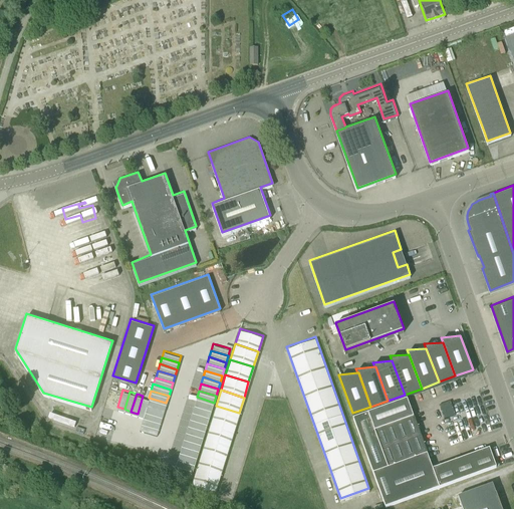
[(143,396),(138,414),(144,415),(145,410),(147,404),(149,398),(143,396)]
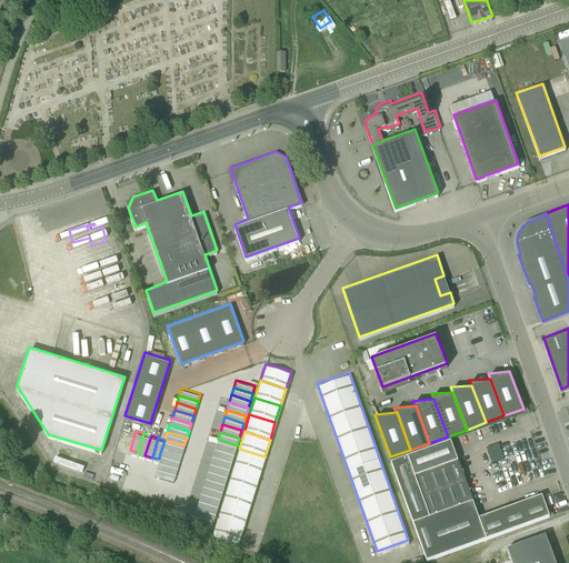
[(390,459),(426,558),(549,512),(541,491),(479,514),(450,438),(390,459)]
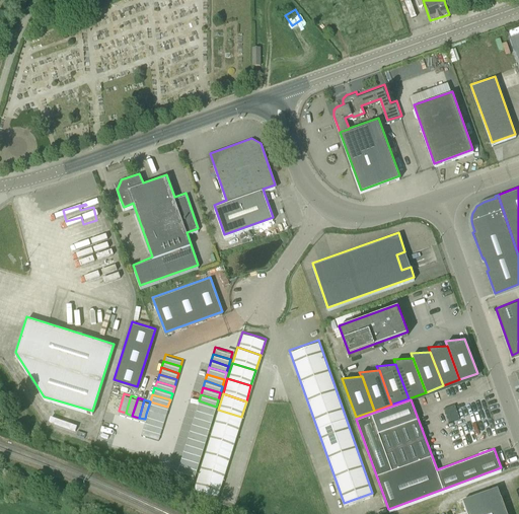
[(199,400),(196,408),(214,413),(216,407),(199,400)]
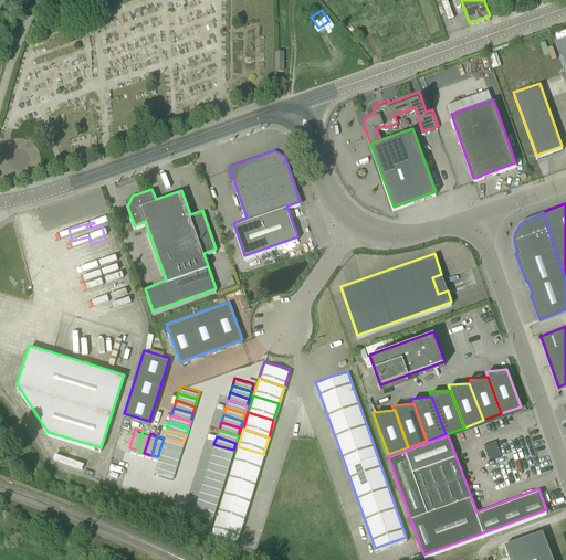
[(164,437),(161,444),(180,451),(182,443),(164,437)]
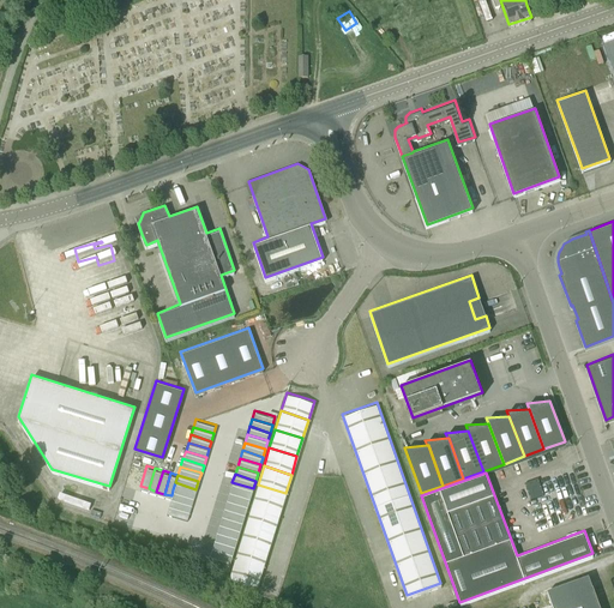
[(175,482),(173,489),(194,497),(196,489),(175,482)]
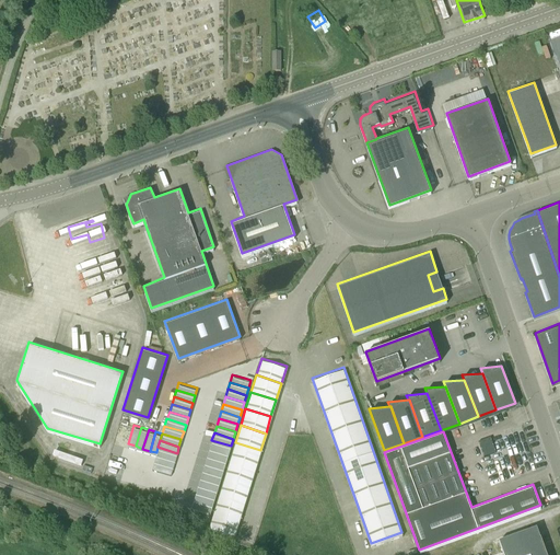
[(211,440),(209,448),(229,453),(231,446),(211,440)]
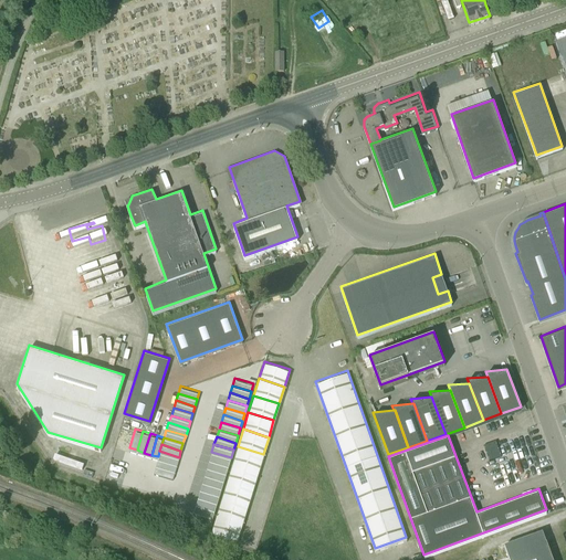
[(263,454),(238,446),(232,463),(258,471),(263,454)]
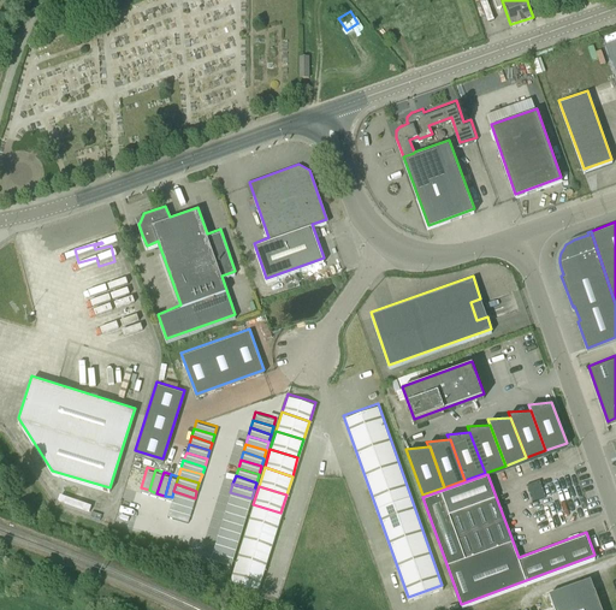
[(172,497),(172,498),(193,504),(195,498),(173,491),(172,497)]
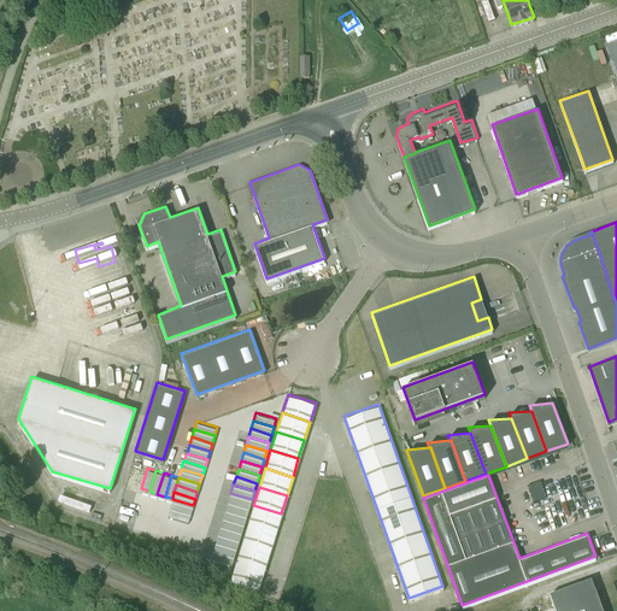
[(230,493),(228,500),(250,507),(252,499),(230,493)]
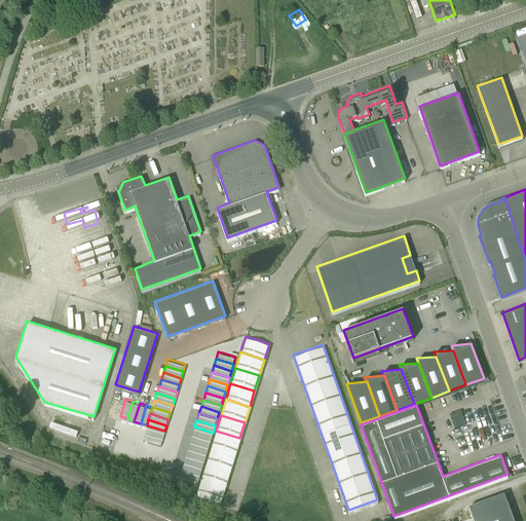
[(147,425),(145,432),(162,437),(164,431),(147,425)]
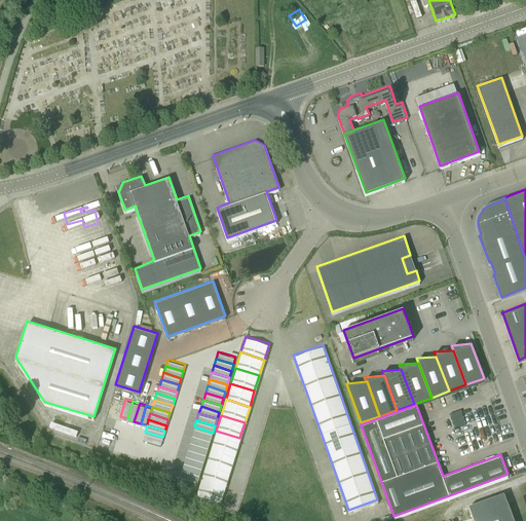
[(194,426),(192,434),(210,439),(213,433),(194,426)]
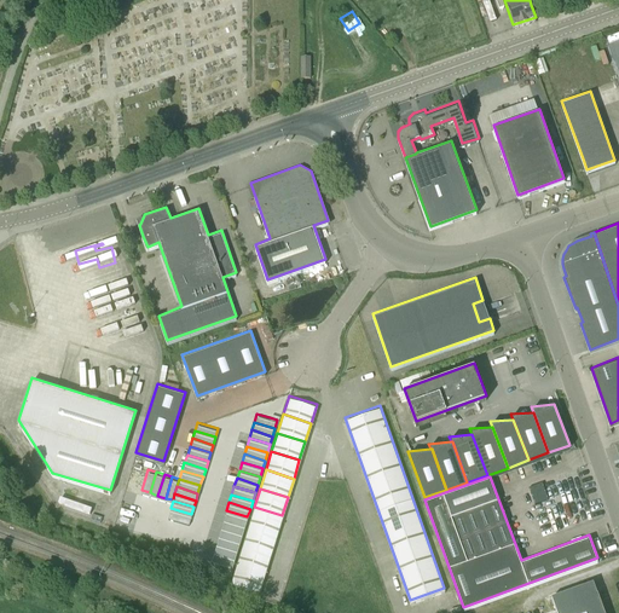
[(282,515),(254,507),(248,525),(277,533),(282,515)]
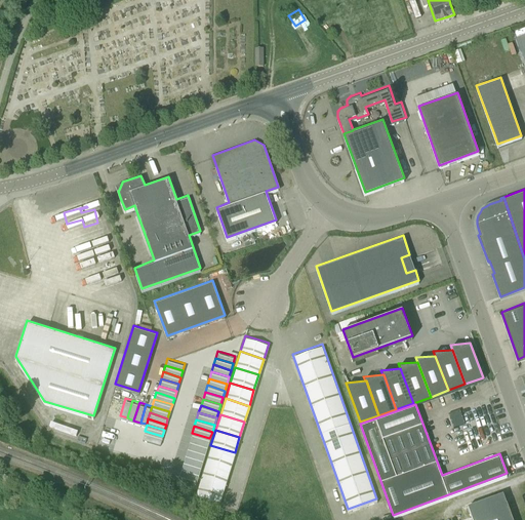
[(145,431),(143,436),(160,442),(162,436),(145,431)]
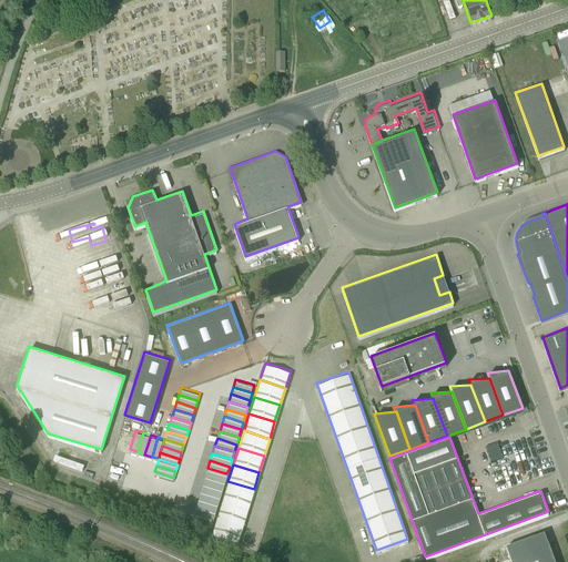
[(208,468),(205,476),(224,481),(226,473),(208,468)]
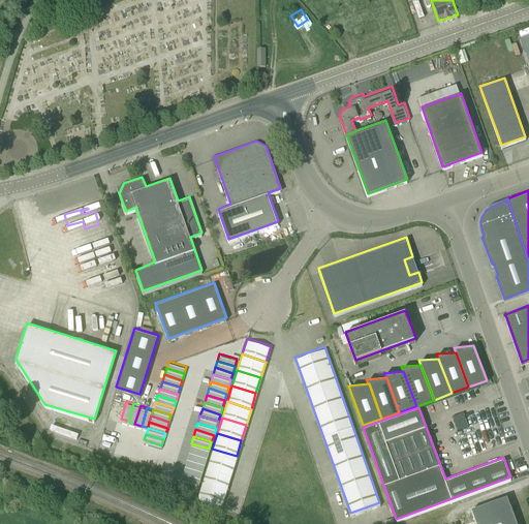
[(191,443),(189,450),(207,456),(209,449),(191,443)]
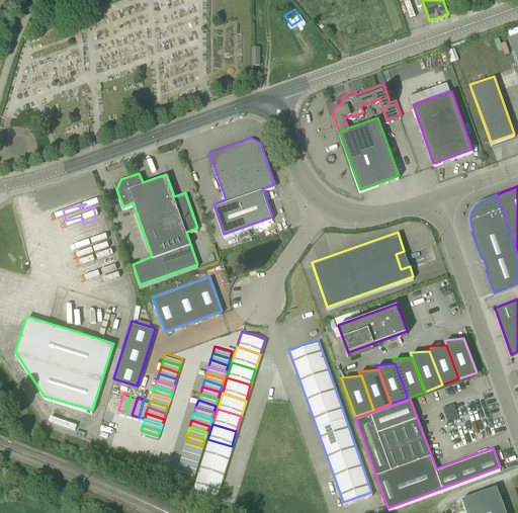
[(207,439),(202,454),(227,462),(232,446),(207,439)]
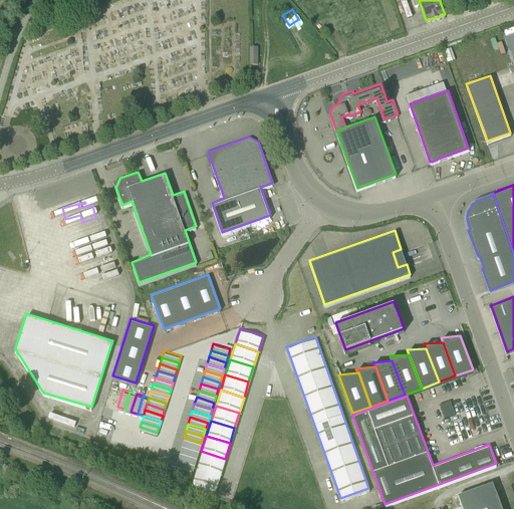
[(184,437),(182,444),(199,449),(201,443),(184,437)]
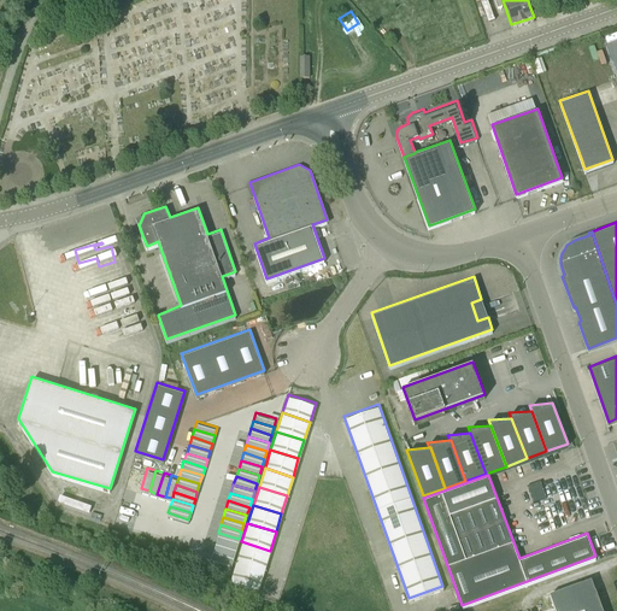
[(218,533),(216,541),(236,547),(239,539),(218,533)]
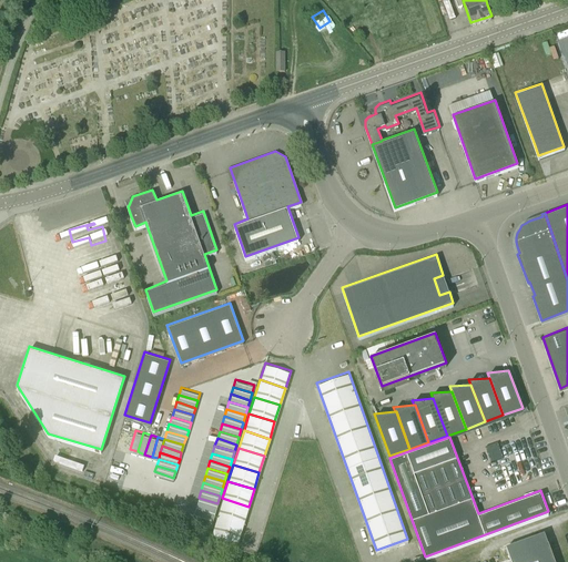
[(199,498),(196,506),(215,511),(217,503),(199,498)]
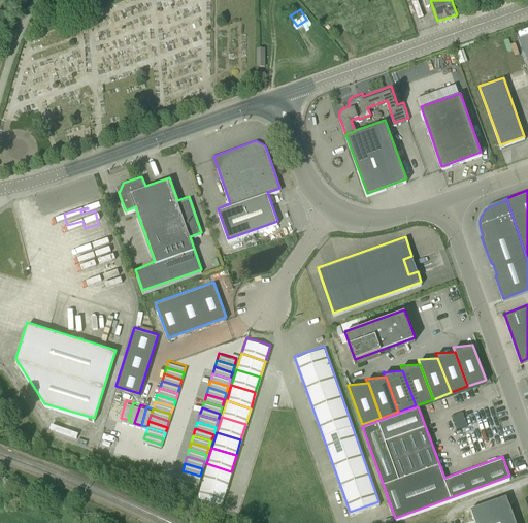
[(231,471),(206,463),(202,480),(226,487),(231,471)]
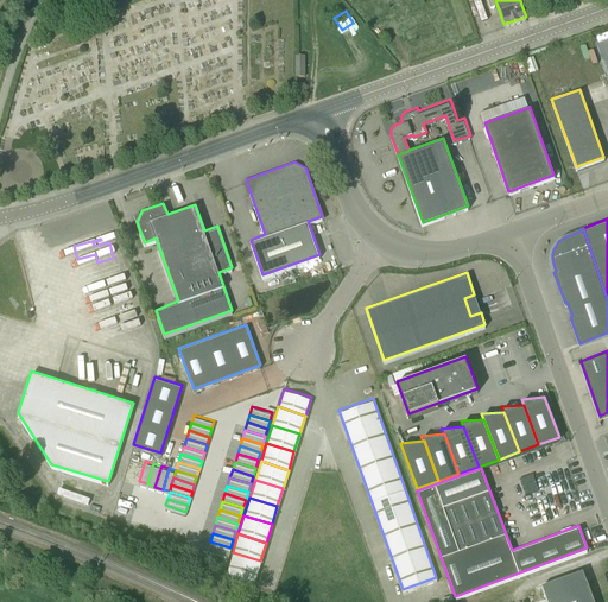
[(210,542),(208,549),(228,556),(230,547),(210,542)]
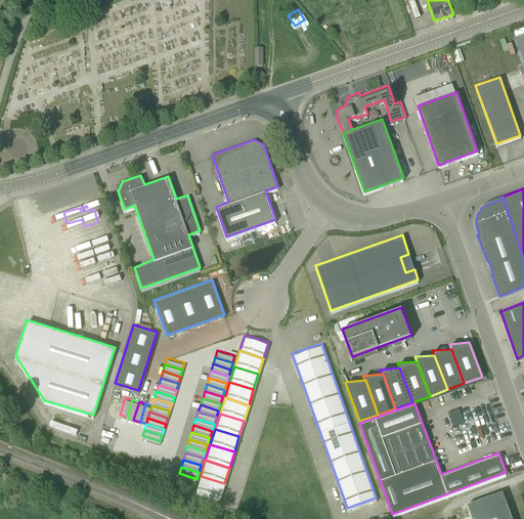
[(219,499),(224,483),(201,476),(195,491),(219,499)]
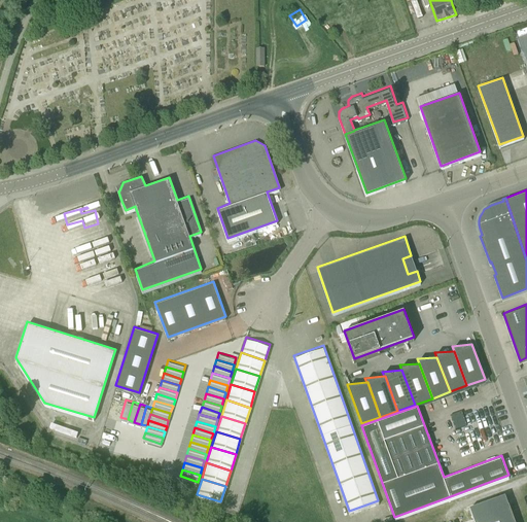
[(475,521),(515,521),(504,492),(469,506),(475,521)]
